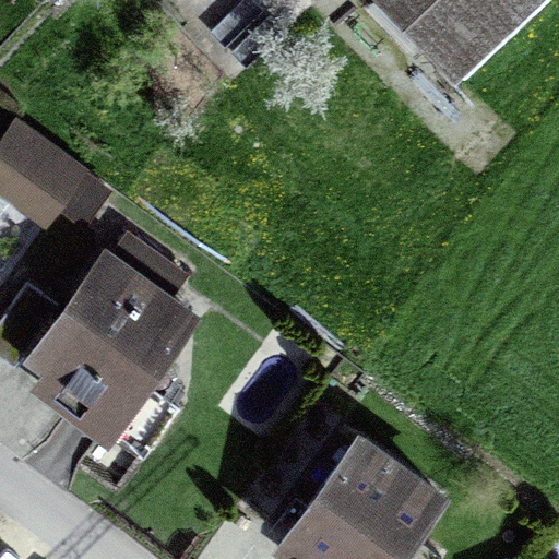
[(396,0),(462,62),(522,0),(396,0)]
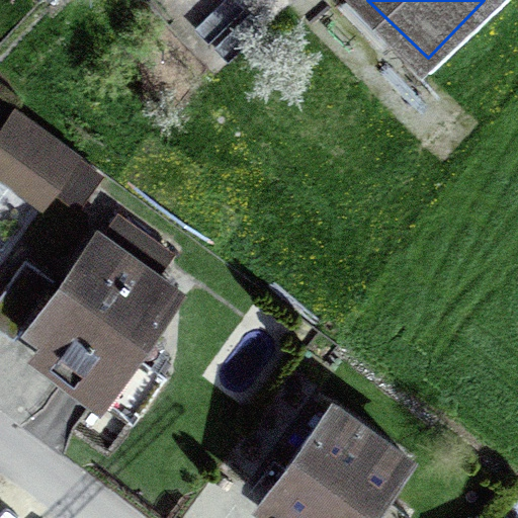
[(0,132),(0,168),(45,201),(80,155),(17,108),(0,132)]
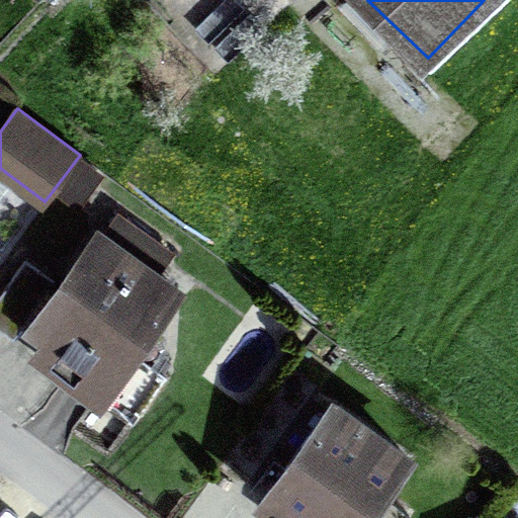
[(51,341),(39,357),(133,423),(166,376),(130,351),(174,287),(151,271),(167,248),(118,213),(103,236),(100,234),(33,329),(51,341)]
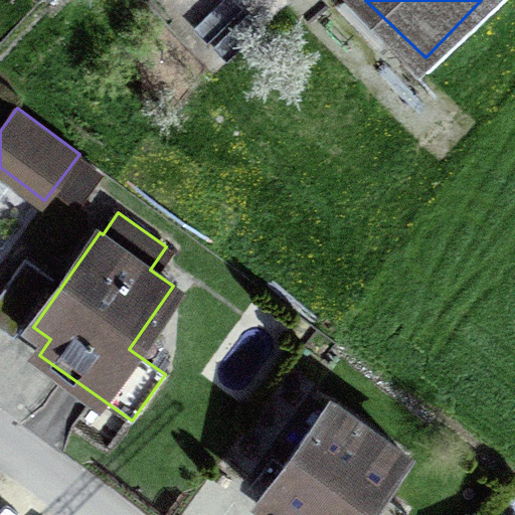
[(52,279),(25,259),(0,294),(0,326),(13,335),(52,279)]
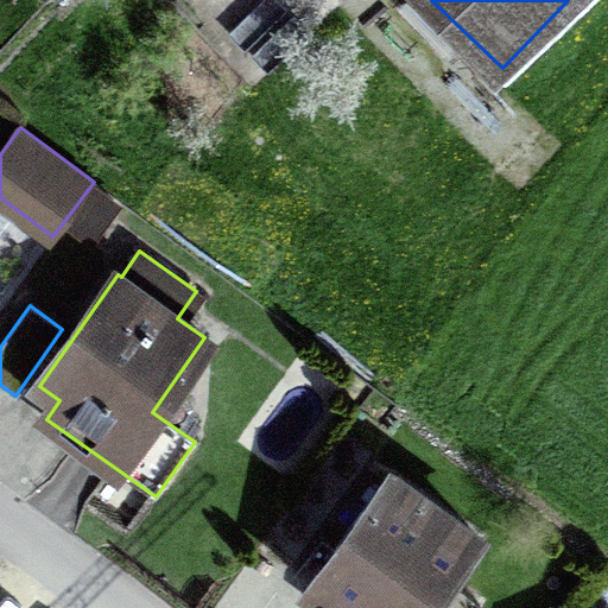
[(390,472),(308,584),(340,607),(424,607),(477,536),(390,472)]
